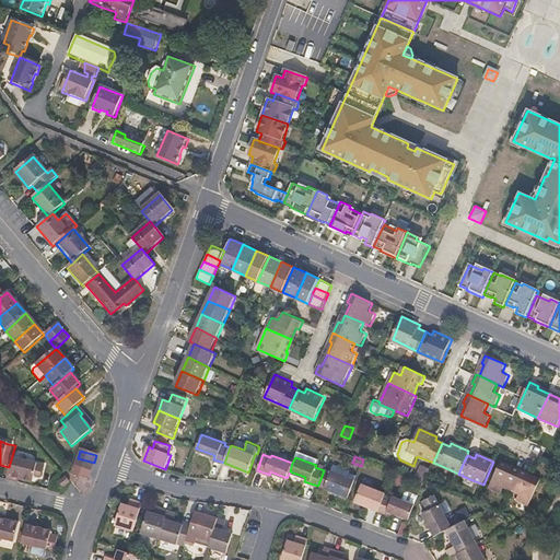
[(33,483),(34,478),(41,480),(44,466),(12,458),(7,480),(19,483),(19,479),(33,483)]
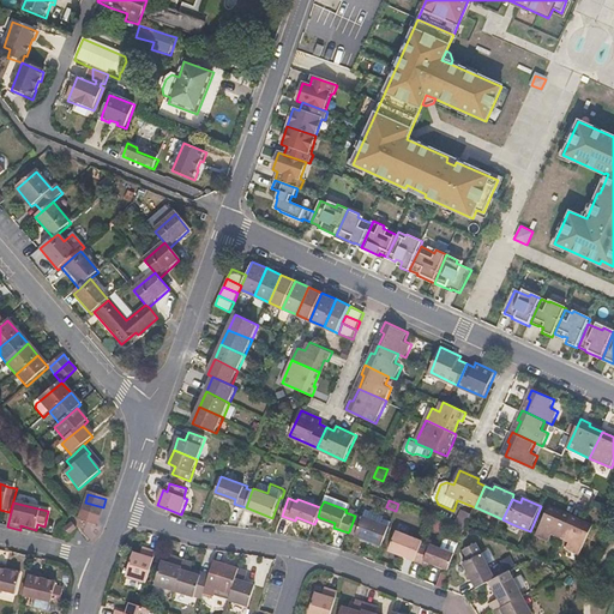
[(103,507),(85,503),(82,512),(100,517),(103,507)]
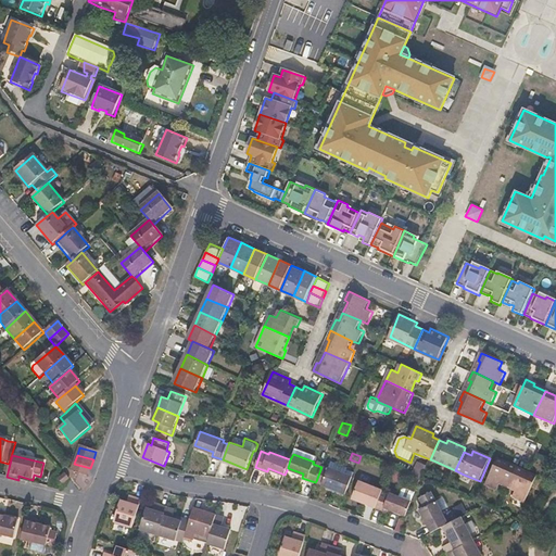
[(331,460),(329,467),(321,465),(321,467),(316,481),(346,494),(353,476),(346,474),(349,466),(331,460)]
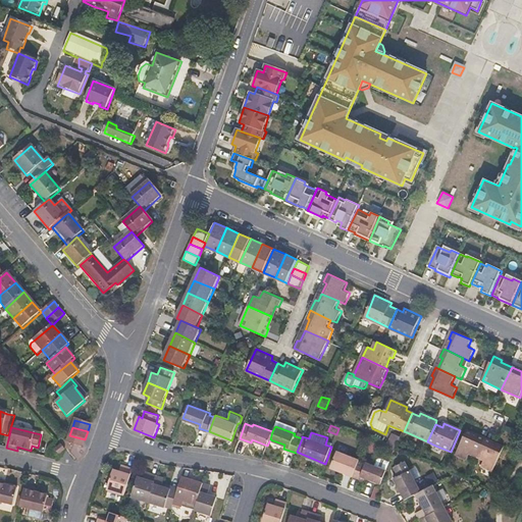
[(477,459),(485,438),(478,435),(478,437),(467,432),(459,451),(456,457),(466,461),(467,461),(470,456),(477,459)]
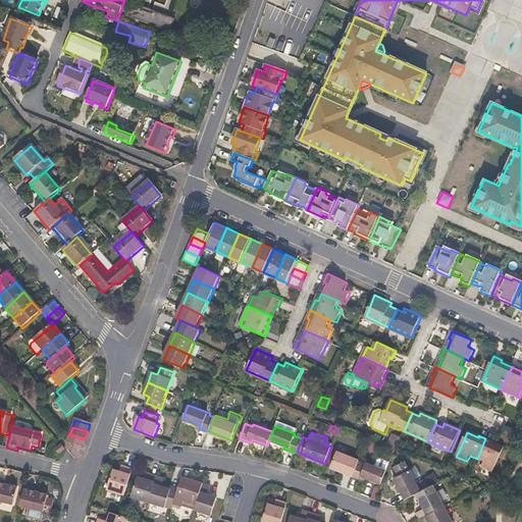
[(83,448),(85,439),(69,435),(67,442),(83,448)]
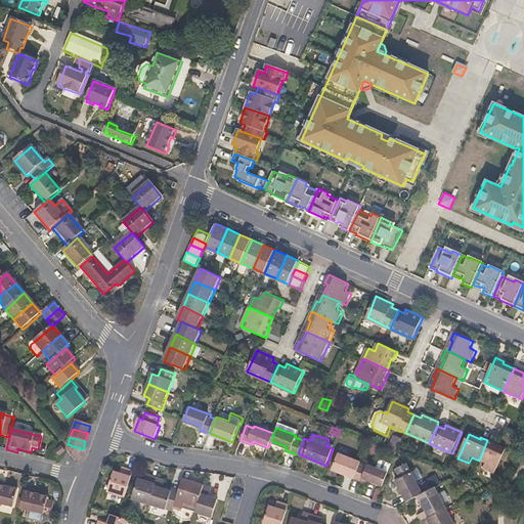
[(397,452),(402,441),(394,437),(390,449),(397,452)]
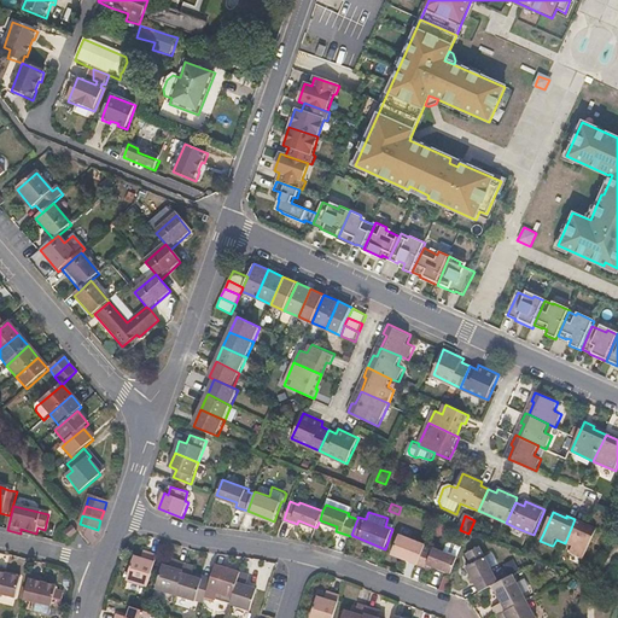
[(584,560),(596,531),(584,526),(586,524),(575,519),(565,543),(573,547),(571,554),(581,559),(584,560)]
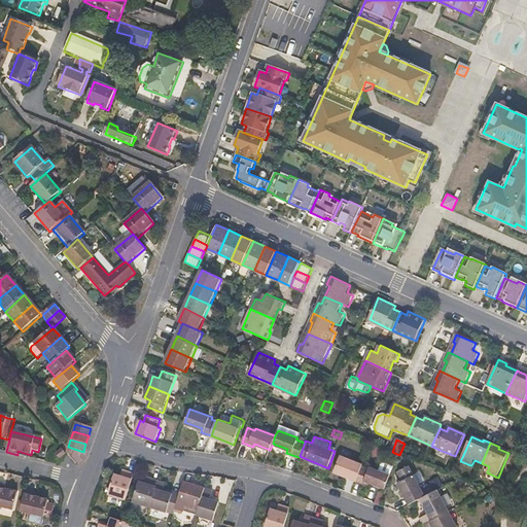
[(58,461),(65,455),(61,450),(54,457),(58,461)]
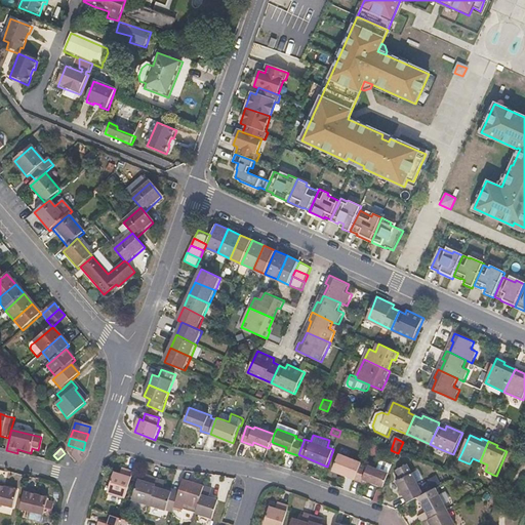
[(361,465),(362,461),(339,453),(332,470),(355,479),(361,465)]
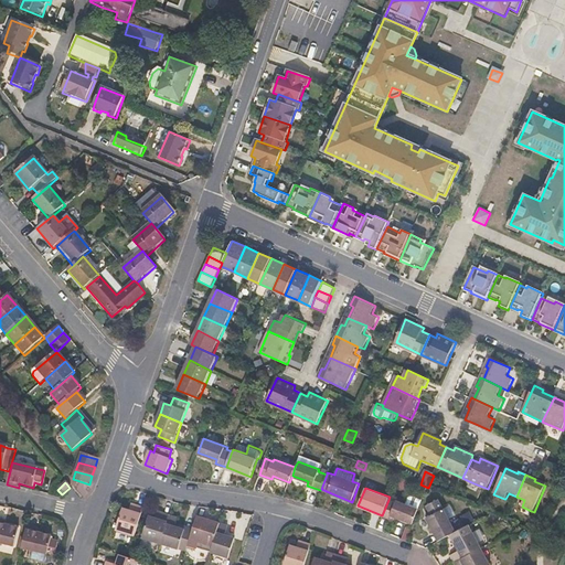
[(414,521),(419,509),(423,499),(413,496),(409,497),(407,504),(397,500),(396,502),(388,500),(382,515),(395,520),(396,516),(413,523),(414,521)]
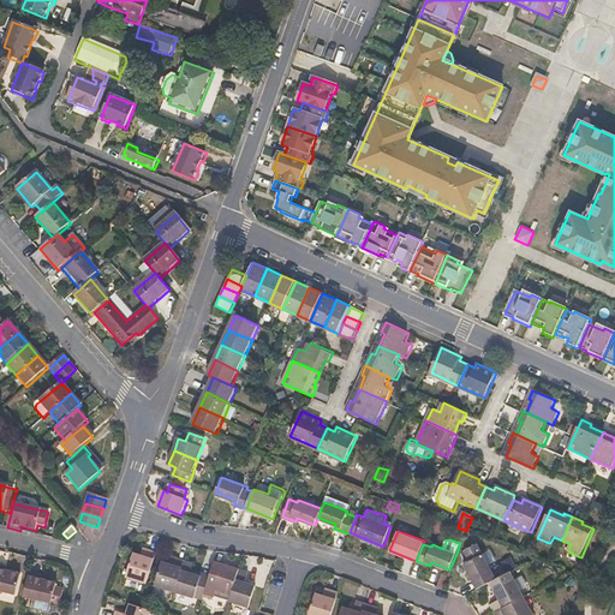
[(491,569),(478,544),(466,551),(471,561),(465,565),(478,589),(490,583),(507,573),(501,565),(491,569)]
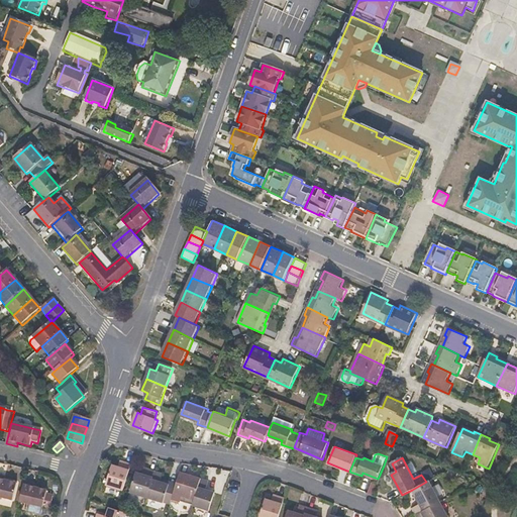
[(124,490),(132,462),(121,459),(119,466),(112,463),(106,484),(124,490)]
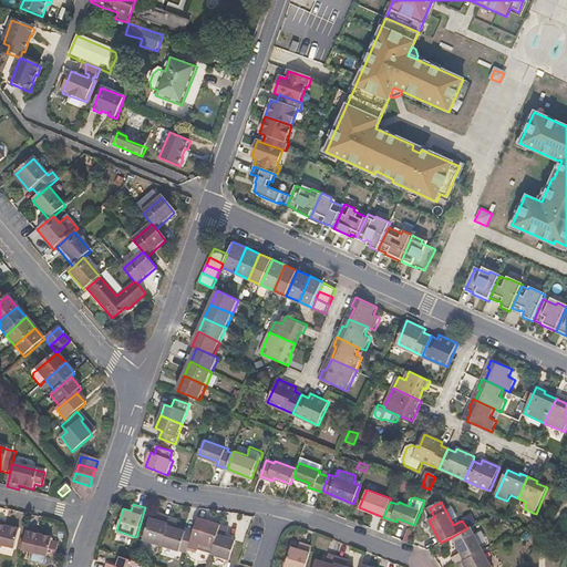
[(162,545),(171,516),(158,512),(156,518),(151,517),(143,539),(162,545)]
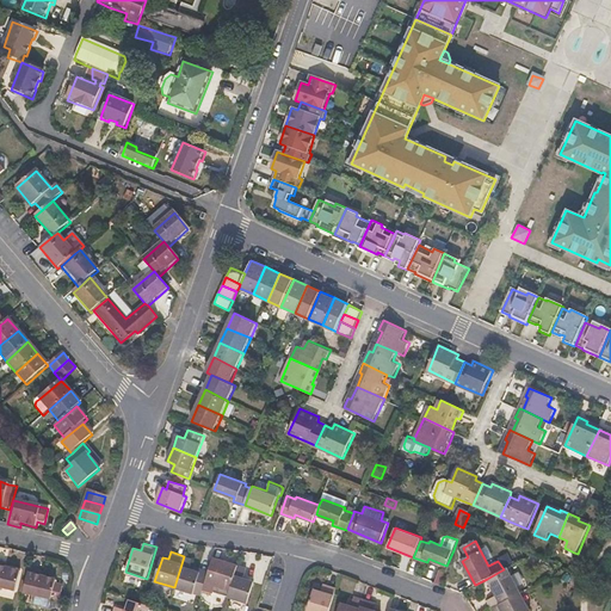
[(507,553),(498,557),(503,567),(512,562),(507,553)]
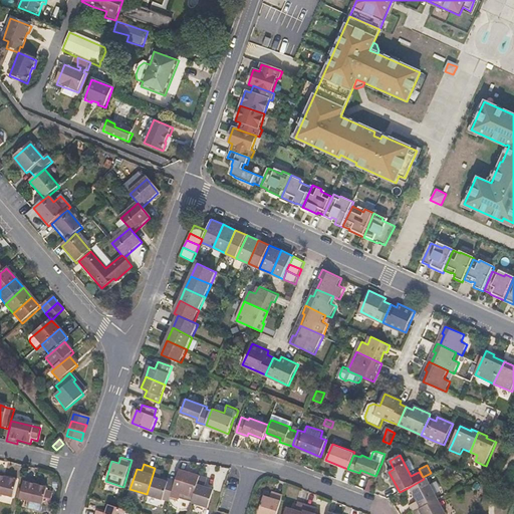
[(172,496),(175,483),(160,478),(163,470),(155,468),(147,494),(163,499),(163,498),(170,500),(172,496)]
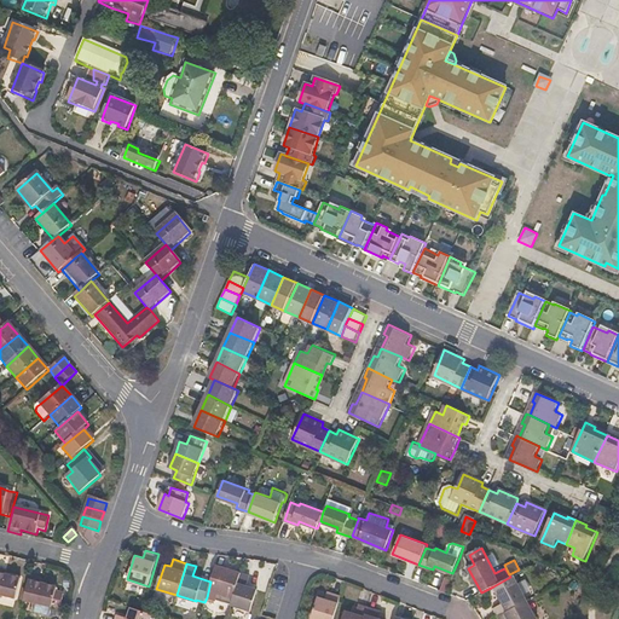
[(232,605),(242,573),(217,565),(210,582),(207,597),(232,605)]
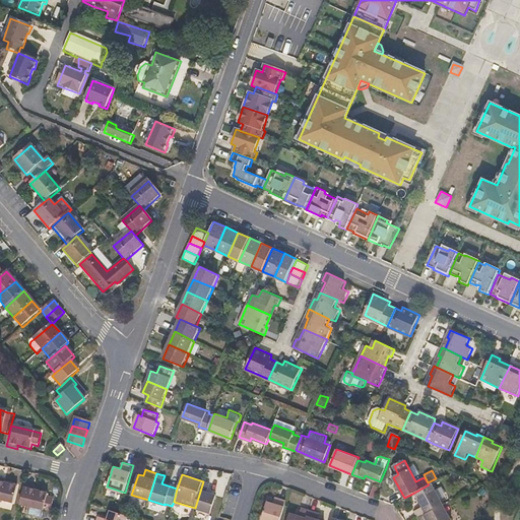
[(0,500),(14,504),(18,486),(5,483),(6,479),(0,477),(0,500)]
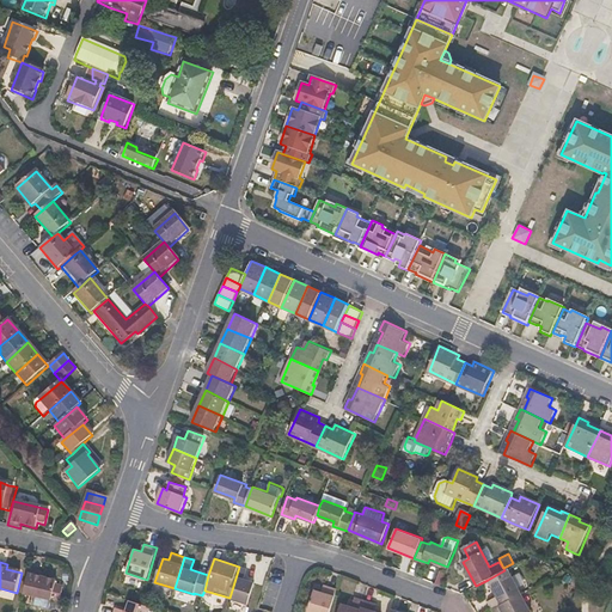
[(248,604),(254,582),(244,579),(246,569),(239,567),(230,598),(248,604)]
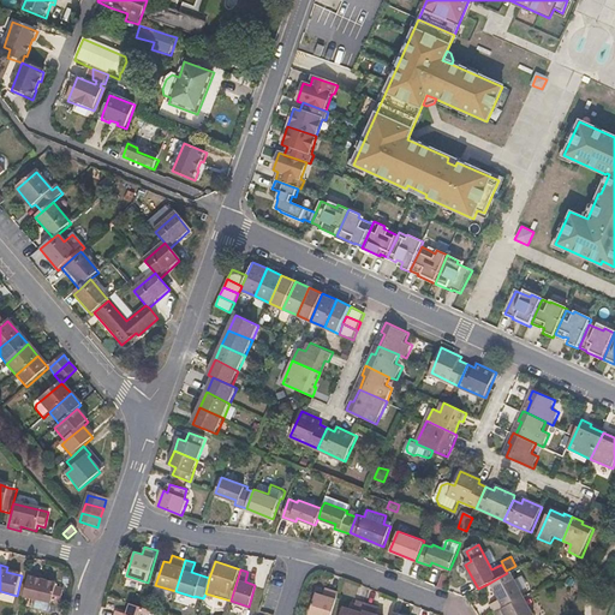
[(64,591),(55,589),(57,584),(42,580),(43,575),(30,572),(24,597),(60,607),(64,591)]
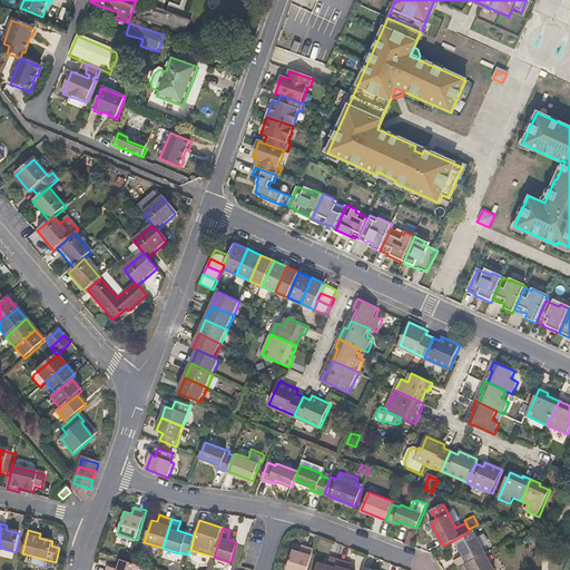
[(485,553),(473,530),(470,531),(454,540),(463,556),(454,560),(459,568),(485,553)]
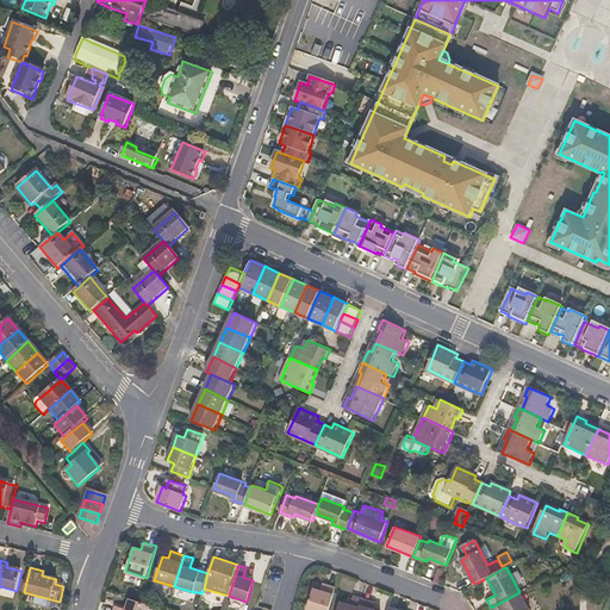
[(329,609),(337,586),(323,583),(321,590),(313,587),(306,609),(329,609)]
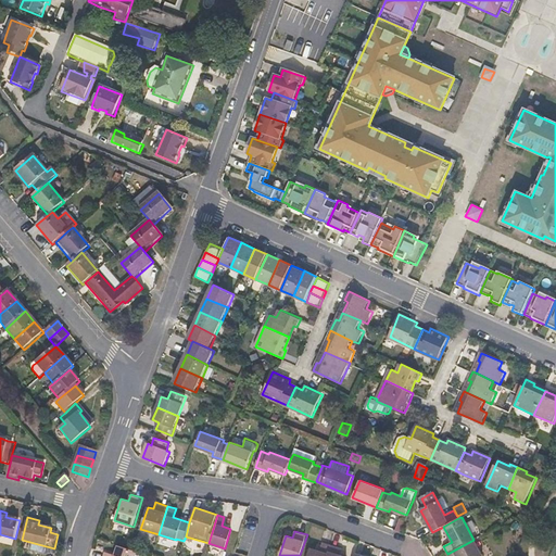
[(482,555),(474,540),(447,554),(449,555),(482,555)]
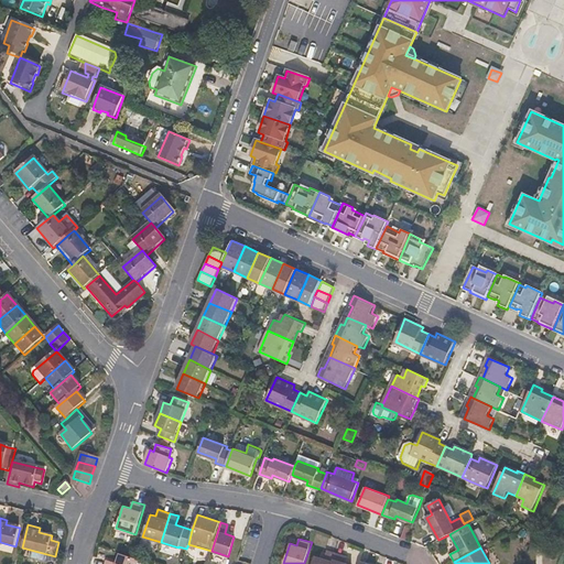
[(332,563),(336,553),(327,550),(324,559),(314,555),(311,563),(332,563)]
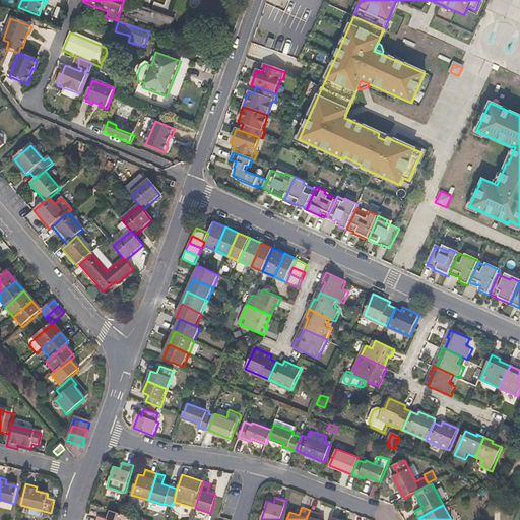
[(126,519),(128,516),(118,512),(110,510),(107,518),(99,515),(96,519),(126,519)]
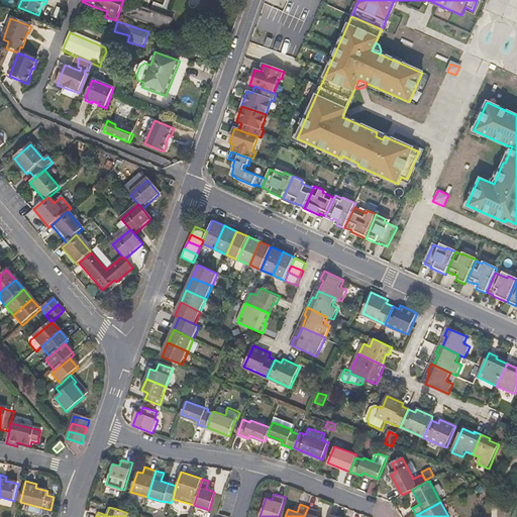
[(318,516),(317,516),(319,510),(308,507),(304,516),(318,516)]
